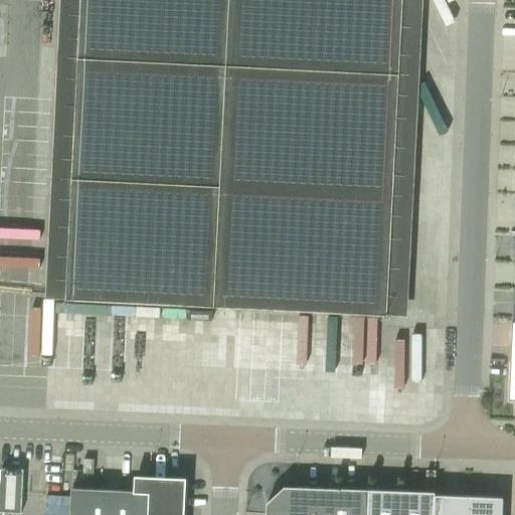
[(80,0),(66,299),(226,307),(388,315),(403,0),(80,0)]
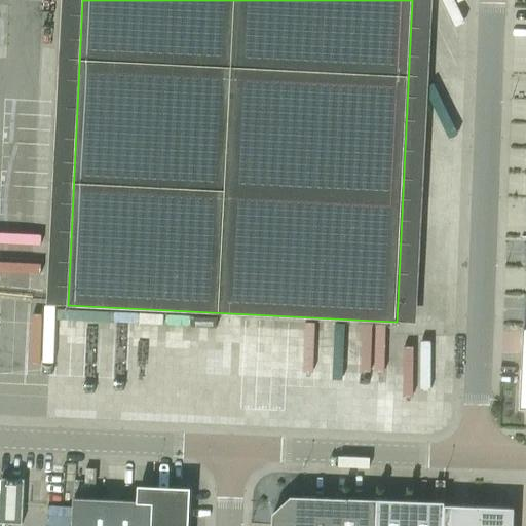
[(85,468),(84,484),(97,484),(98,468),(85,468)]
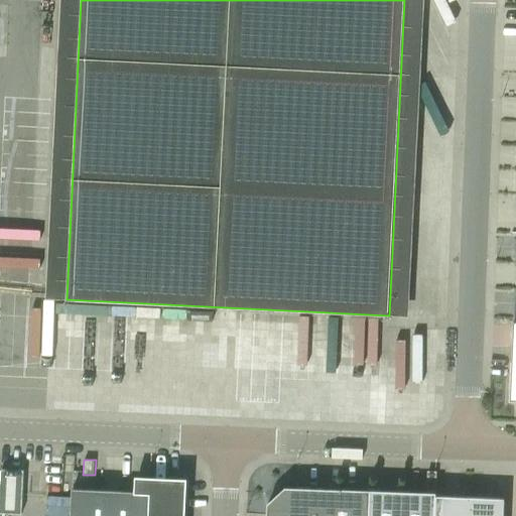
[(0,515),(1,513),(22,514),(24,470),(1,469),(1,483),(0,482),(0,515)]
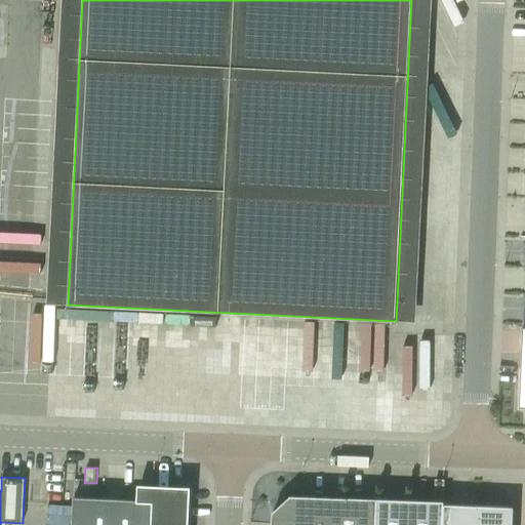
[(134,499),(133,524),(185,524),(187,490),(154,488),(153,499),(138,499),(134,499)]
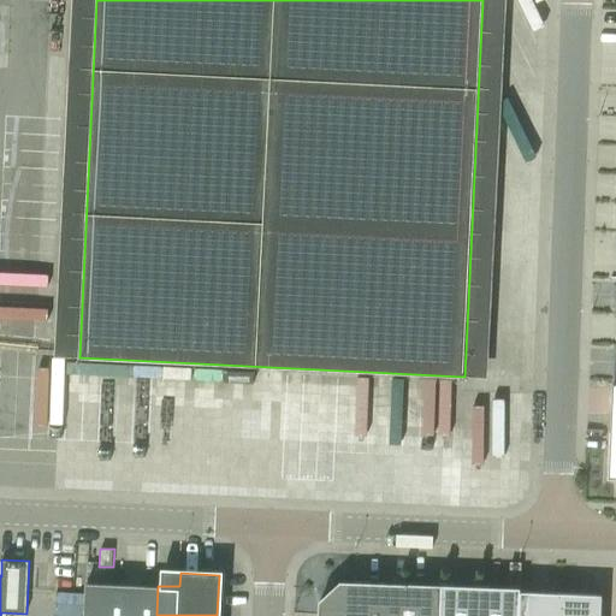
[(519,615),(521,590),(521,587),(443,584),(439,585),(341,581),(320,600),(319,614),(319,615),(519,615)]
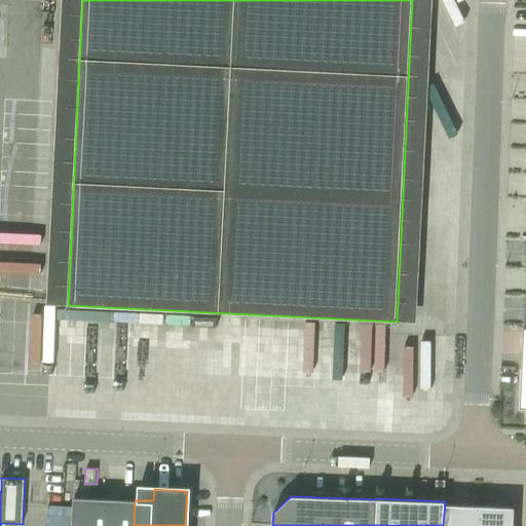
[(74,497),(72,525),(134,525),(135,500),(74,497)]
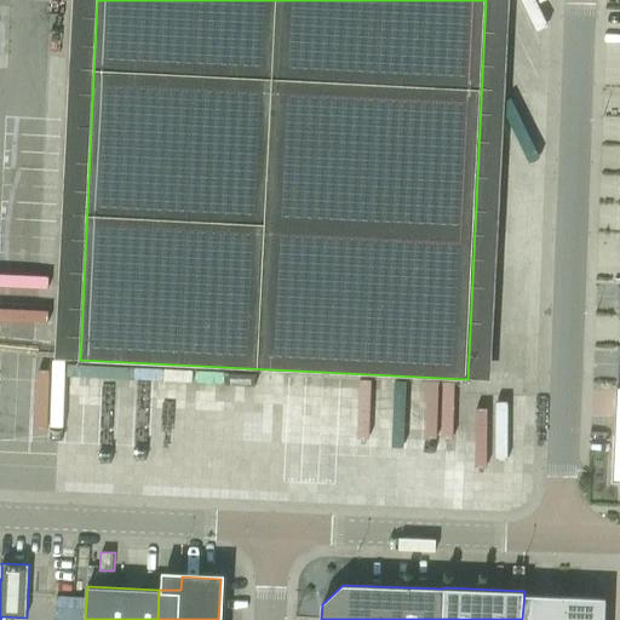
[(522,619),(604,619),(607,597),(524,593),(522,619)]
